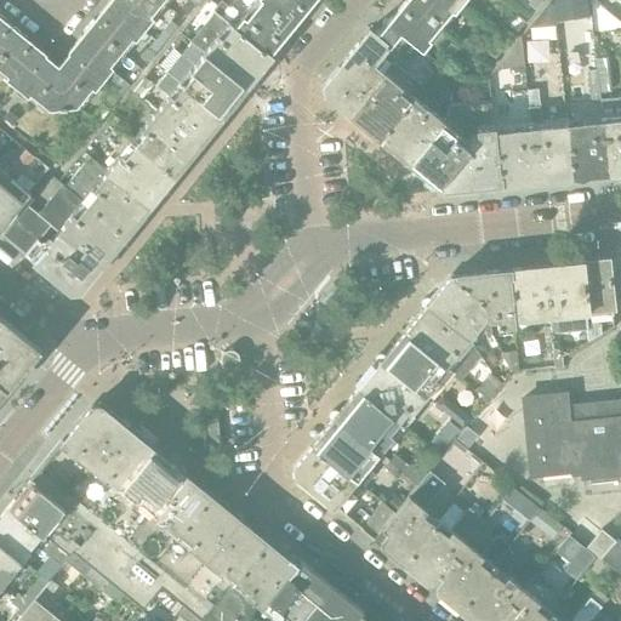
[(163,4),(158,0),(112,0),(109,3),(144,30),(153,22),(151,20),(163,4)]
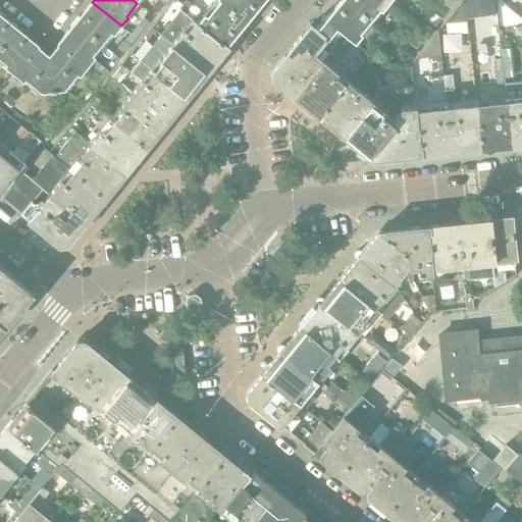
[(158,12),(164,4),(160,0),(157,0),(152,7),(158,12)]
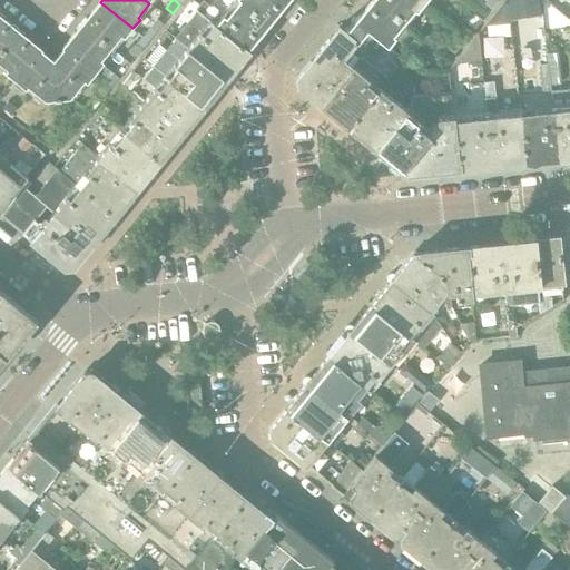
[(202,15),(209,6),(203,0),(195,10),(202,15)]
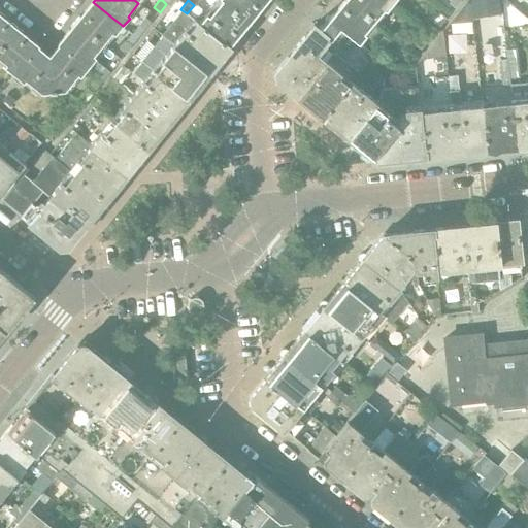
[(228,46),(249,21),(223,0),(220,0),(213,7),(216,10),(203,26),(228,46)]
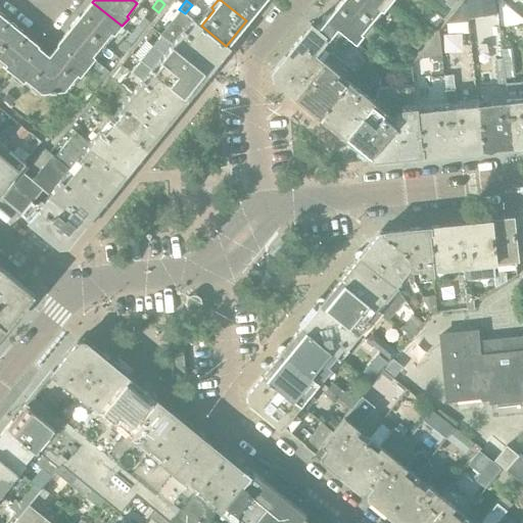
[(221,0),(246,20),(263,0),(221,0)]
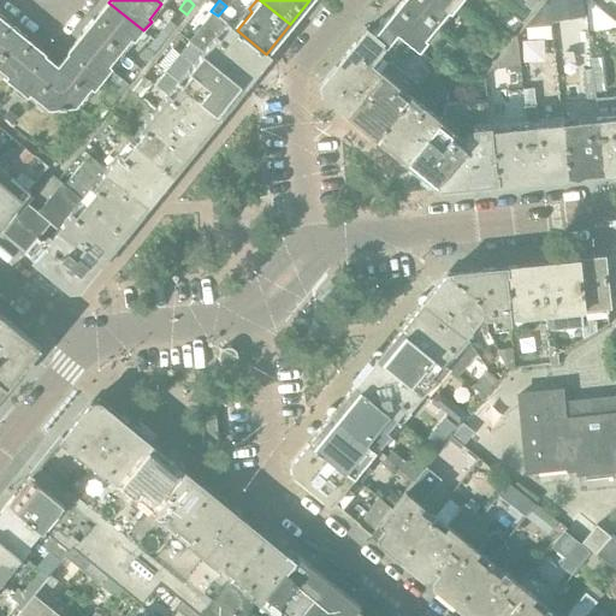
[(457,4),(451,0),(402,0),(385,21),(395,30),(419,51),(427,41),(424,39),(445,11),(449,15),(457,4)]
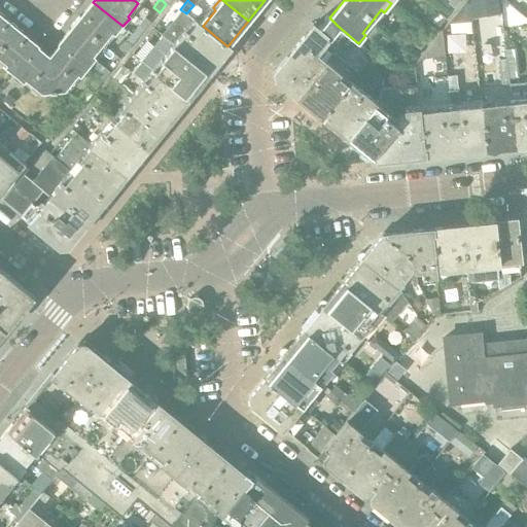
[(454,8),(460,0),(450,0),(448,3),(454,8)]
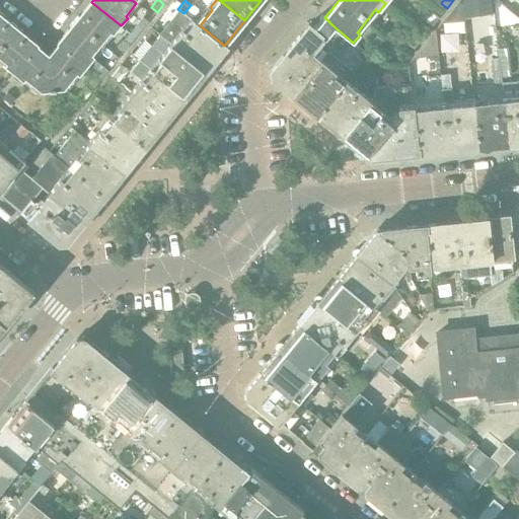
[(493,15),(490,0),(463,0),(461,3),(461,5),(464,19),(493,15)]
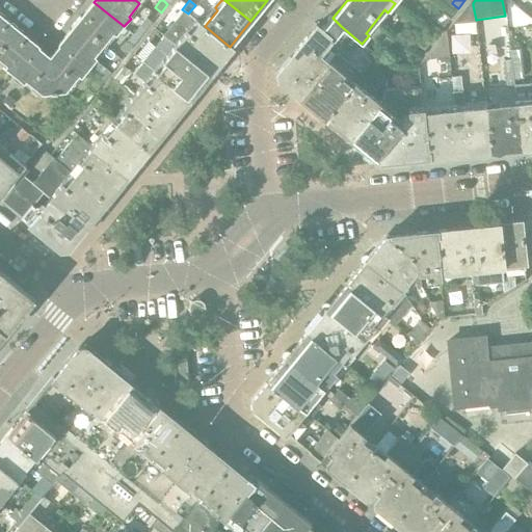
[(124,26),(94,2),(81,19),(80,18),(76,23),(105,47),(114,34),(116,35),(124,26)]
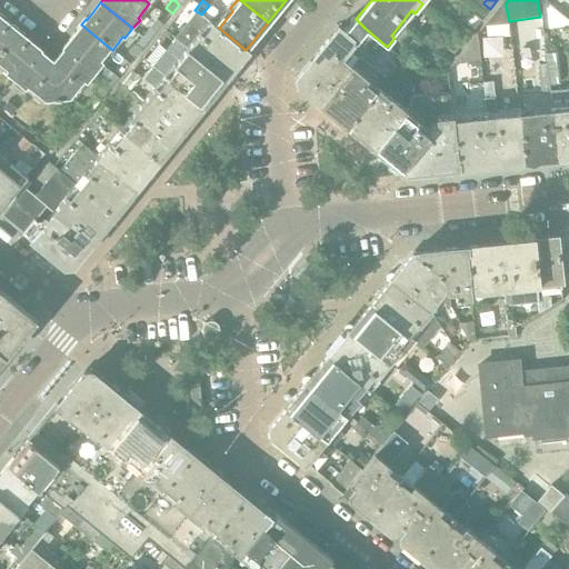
[(509,21),(506,6),(502,2),(483,26),(509,23),(509,21)]
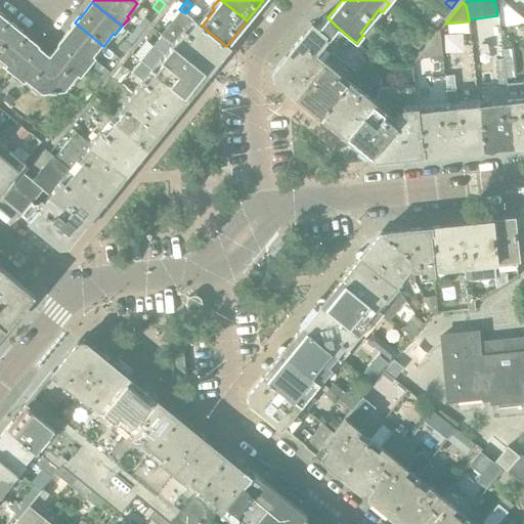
[(187,97),(227,48),(228,47),(226,46),(202,26),(195,22),(186,32),(184,31),(191,22),(174,6),(157,28),(174,41),(171,45),(161,58),(163,60),(155,71),(187,97)]
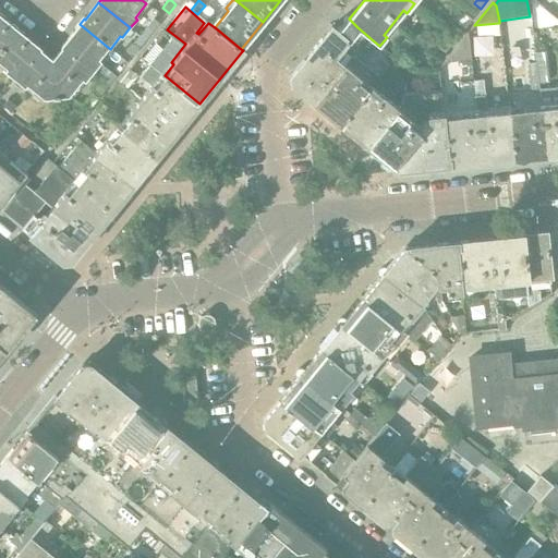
[(464,28),(472,20),(465,14),(458,23),(464,28)]
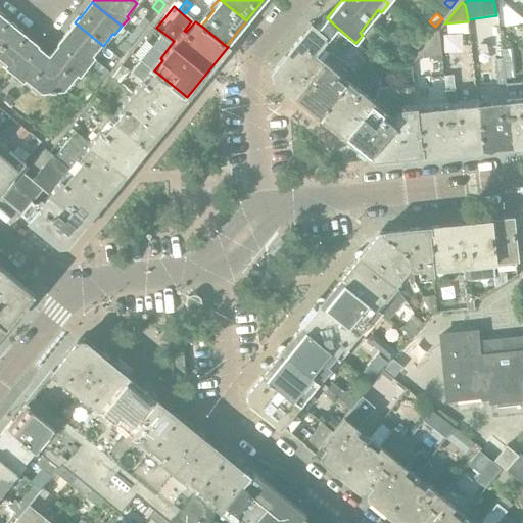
[(512,13),(498,15),(500,29),(514,27),(512,13)]
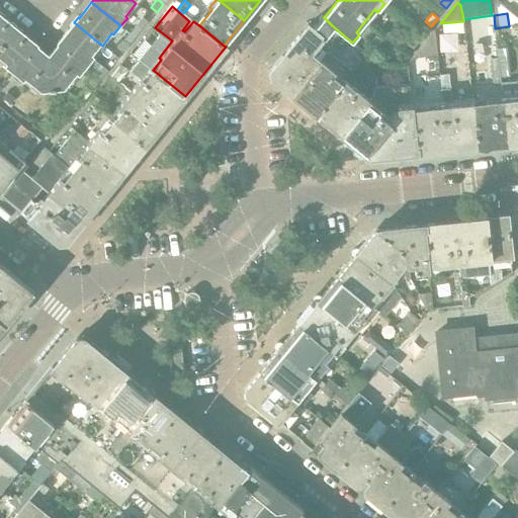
[(0,47),(16,27),(12,23),(11,24),(0,15),(0,47)]
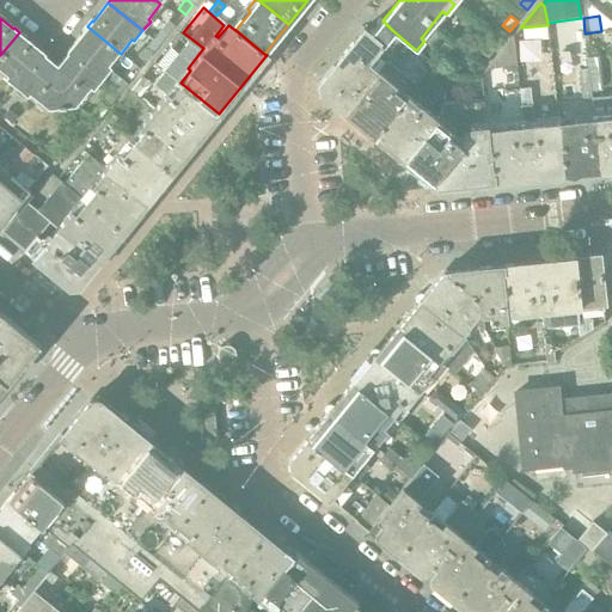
[(391,83),(367,62),(392,30),(383,20),(381,19),(369,35),(363,30),(319,84),(320,93),(374,138),(404,101),(391,90),(395,86),(391,83)]
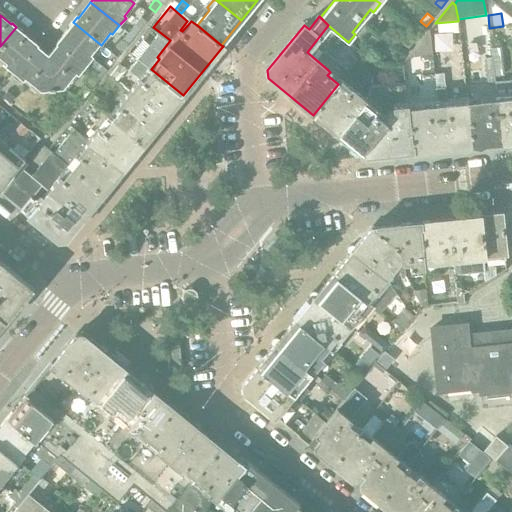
[(140,30),(147,22),(141,17),(134,25),(140,30)]
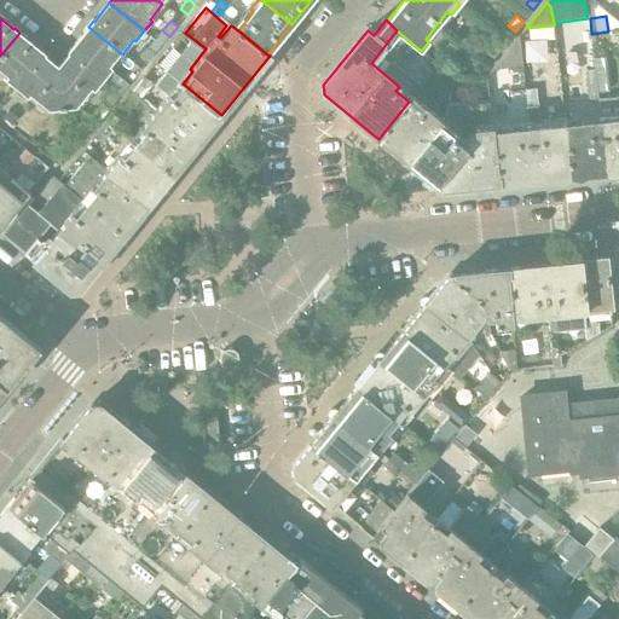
[(122,55),(88,27),(82,33),(84,34),(68,53),(70,55),(104,81),(114,69),(111,68),(122,55)]
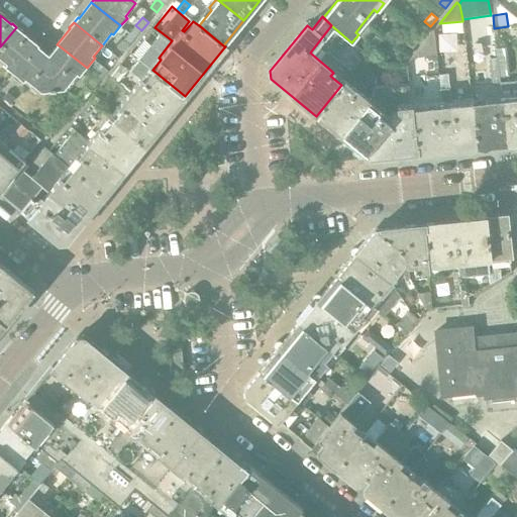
[(14,74),(36,47),(37,46),(21,33),(22,32),(16,27),(0,46),(0,58),(7,65),(6,68),(14,74)]
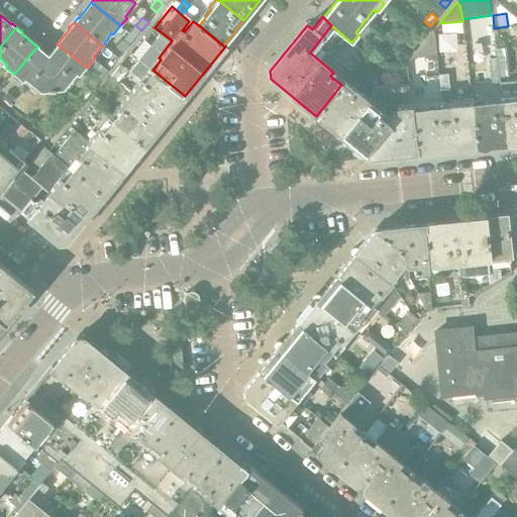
[(375,49),(381,41),(375,36),(369,44),(375,49)]
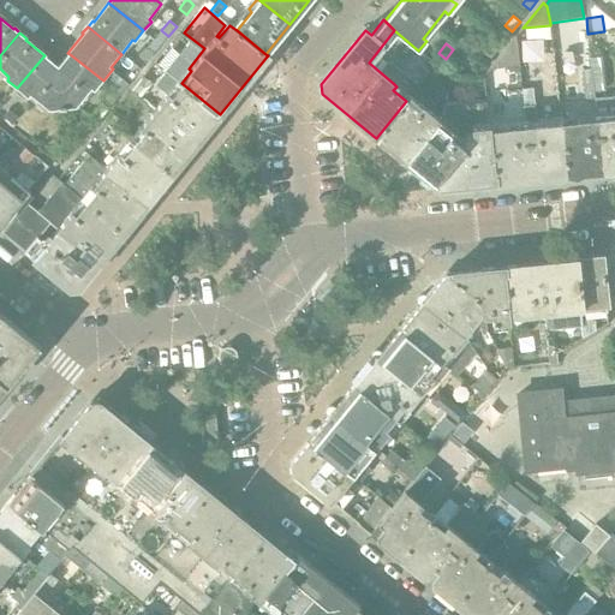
[(490,59),(499,49),(491,43),(483,53),(490,59)]
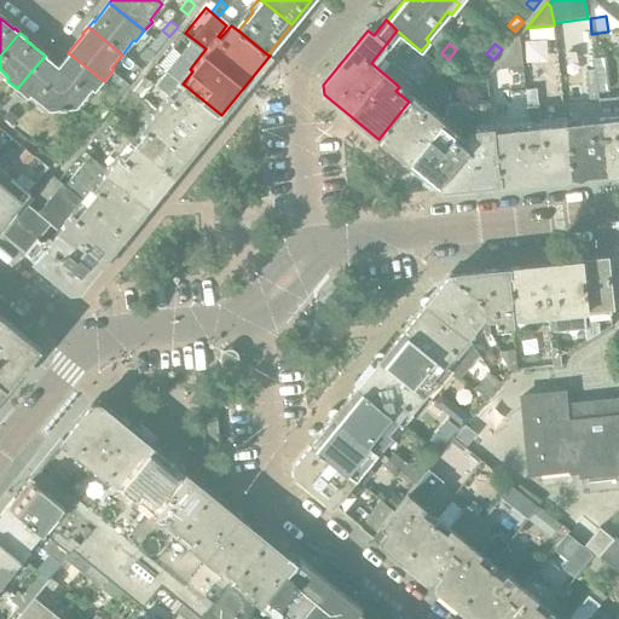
[(146,63),(155,53),(148,48),(140,58),(146,63)]
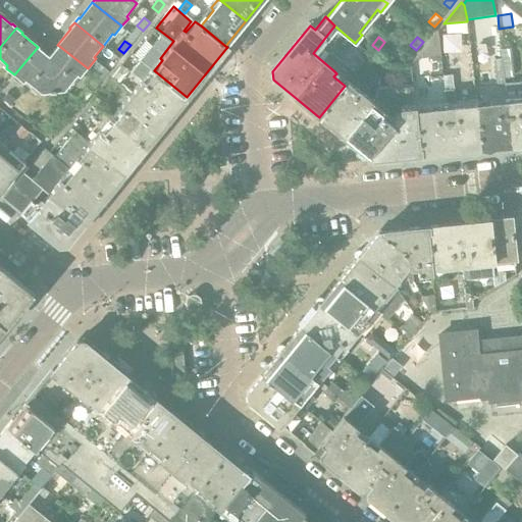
[(88,68),(59,46),(50,57),(49,56),(52,90),(67,89),(79,76),(81,77),(88,68)]
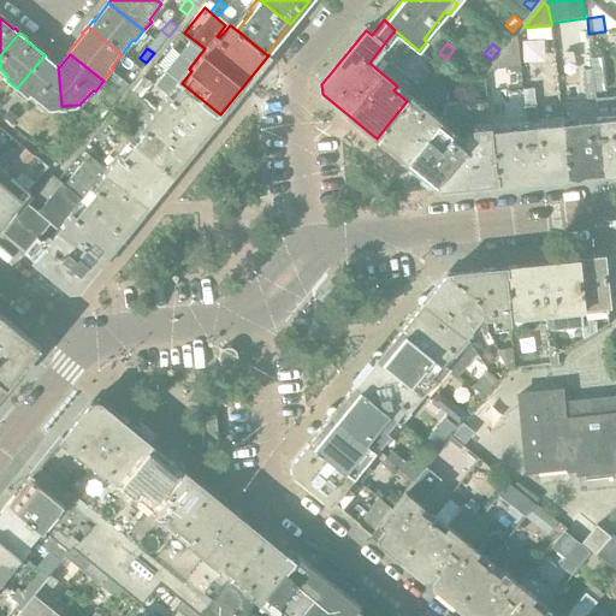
[(61,106),(58,66),(57,67),(43,57),(17,88),(28,96),(29,95),(46,108),(61,106)]
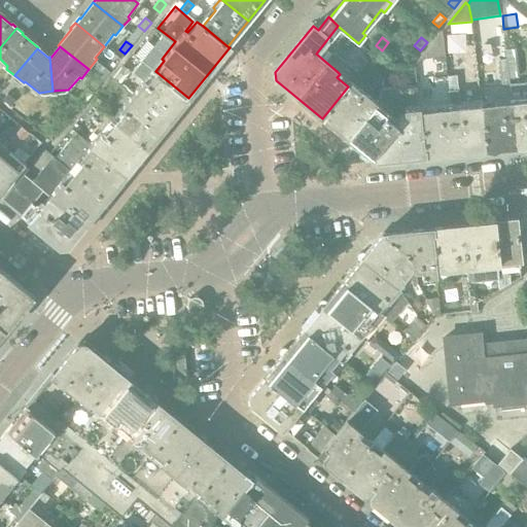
[(505,50),(506,60),(510,80),(519,79),(516,49),(505,50)]
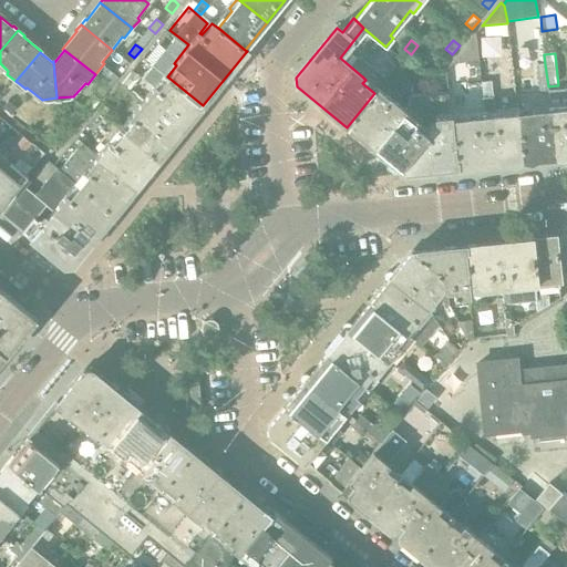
[(548,86),(545,64),(536,65),(539,93),(548,92),(548,86)]
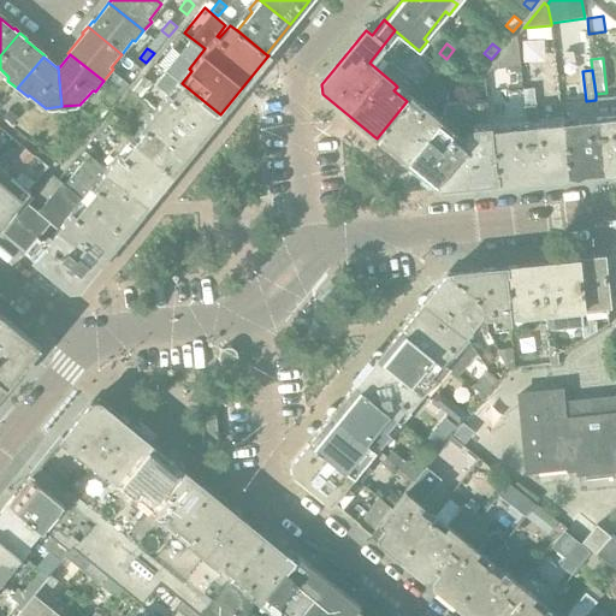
[(120,94),(129,84),(122,80),(114,89),(120,94)]
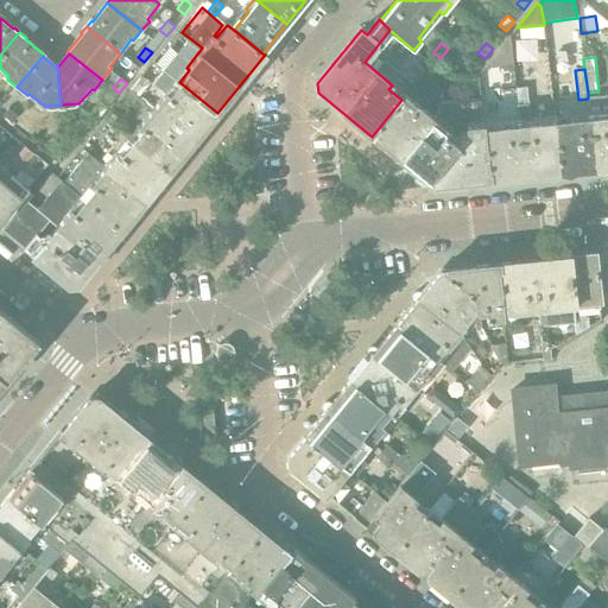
[(170,171),(217,113),(179,82),(170,94),(166,92),(138,126),(141,128),(132,141),(170,171)]
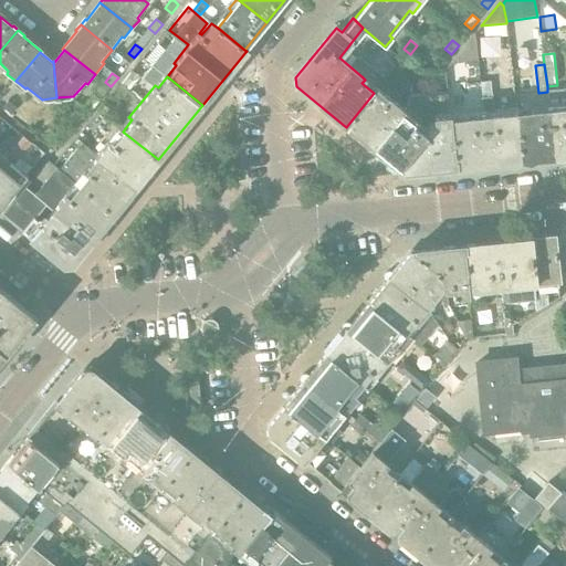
[(134,85),(125,79),(121,84),(128,91),(134,85)]
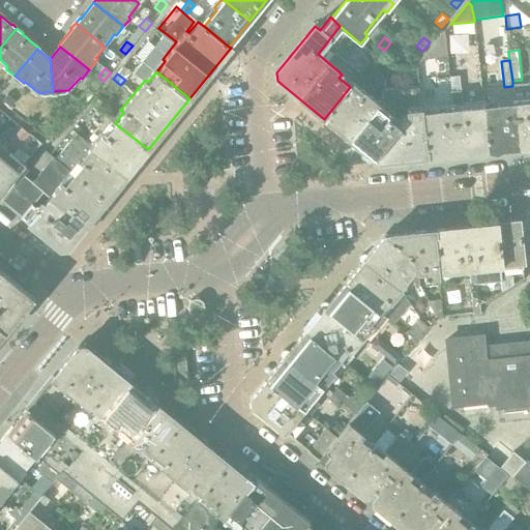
[(93,94),(104,81),(98,77),(87,90),(93,94)]
